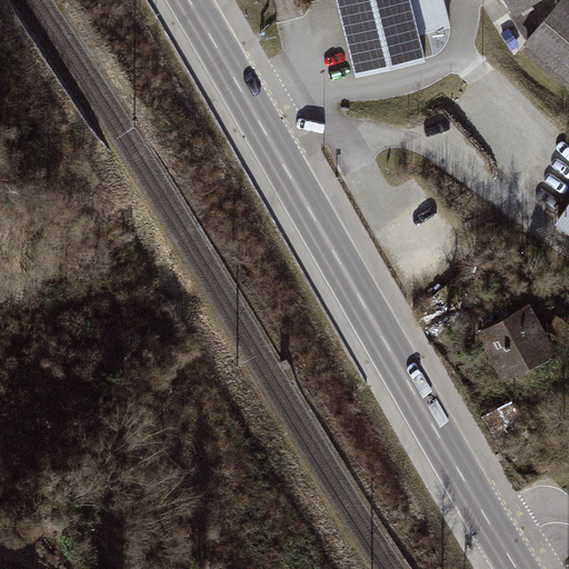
[(337,0),(356,75),(425,58),(418,32),(450,25),(443,0),(337,0)]
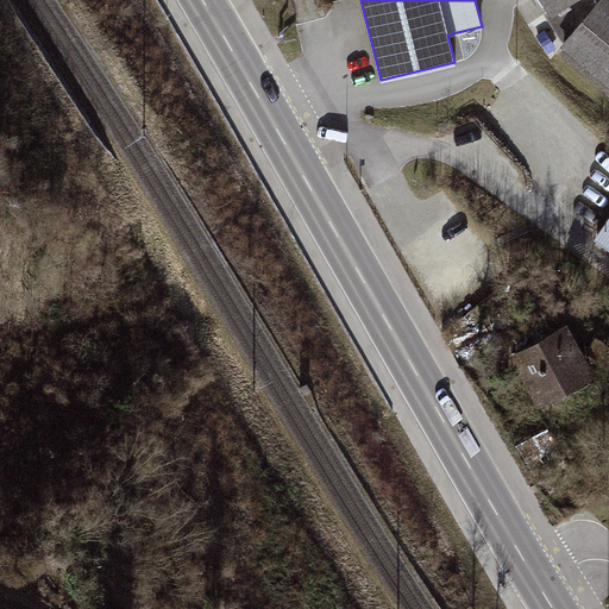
[(545,0),(554,14),(577,0),(545,0)]
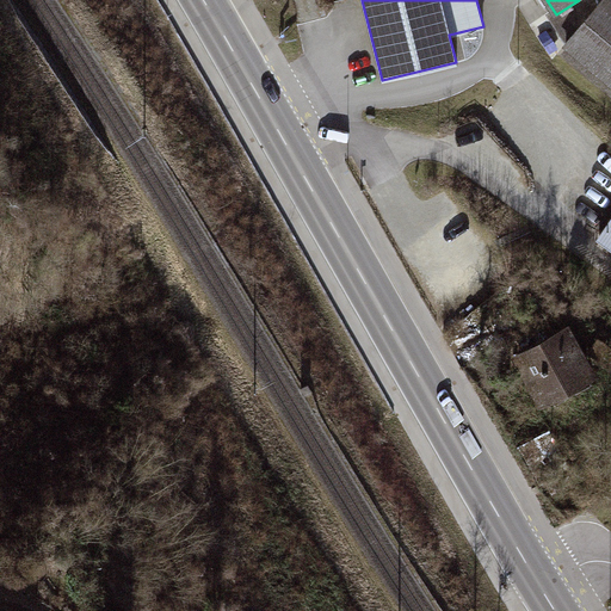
[(610,2),(608,0),(569,47),(610,81),(610,2)]
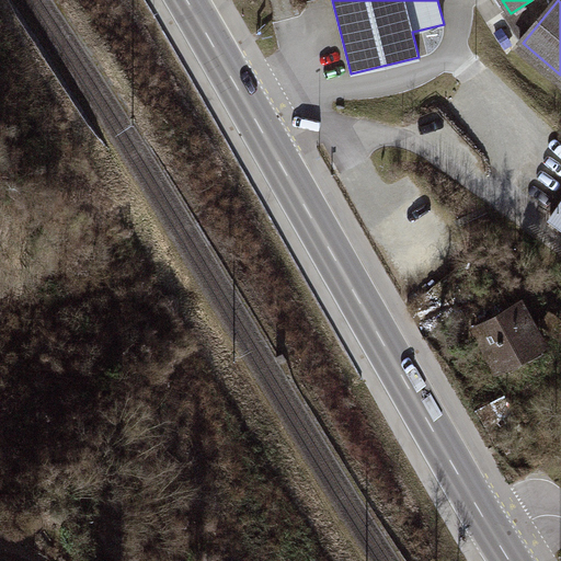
[(560,203),(546,224),(560,235),(560,203)]
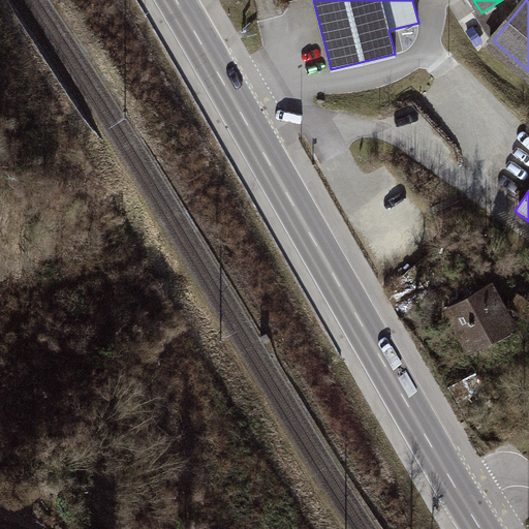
[(494,287),(447,310),(467,351),(514,329),(494,287)]
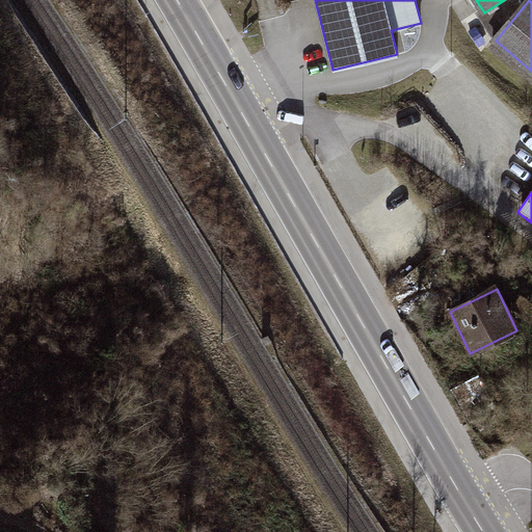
All buildings are outlined.
